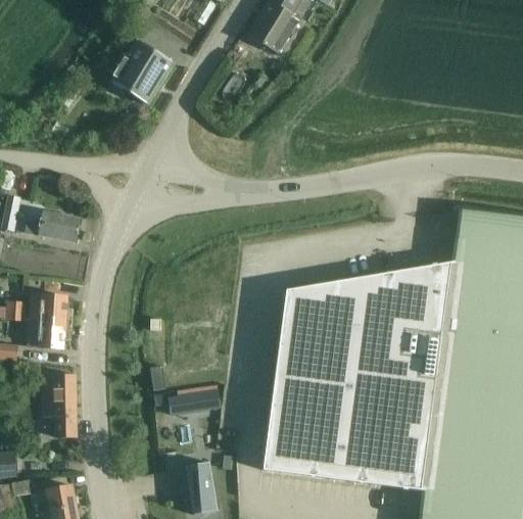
[(259,11),(246,32),(278,51),(299,16),(290,11),(297,0),(322,0),(326,2),(327,0),(266,0),(262,8),(259,11)]
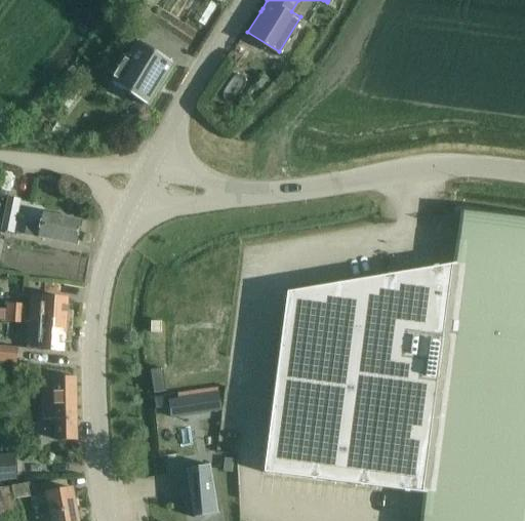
[(148,104),(174,61),(137,38),(127,54),(124,51),(117,64),(120,66),(111,80),(148,104)]
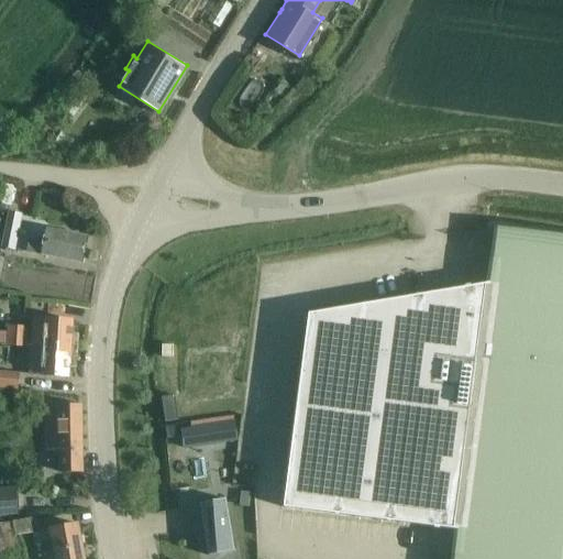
[(1,196),(1,201),(9,203),(11,203),(13,189),(14,184),(14,183),(4,181),(3,181),(2,194),(1,196)]
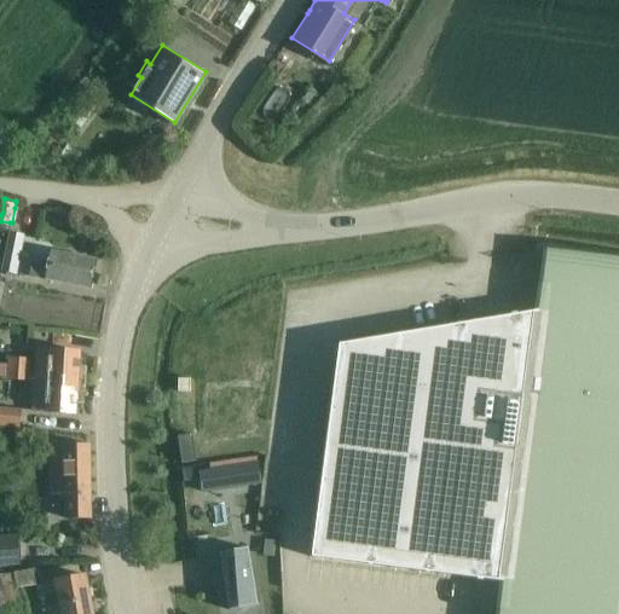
[(17,270),(24,231),(9,229),(1,266),(17,270)]
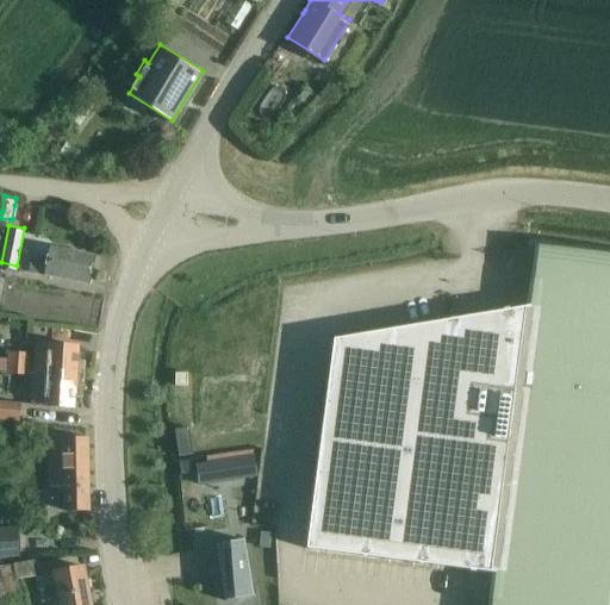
[(331,348),(306,544),(400,557),(492,569),(487,604),(609,604),(609,251),(535,242),(527,304),(334,337),(331,348)]
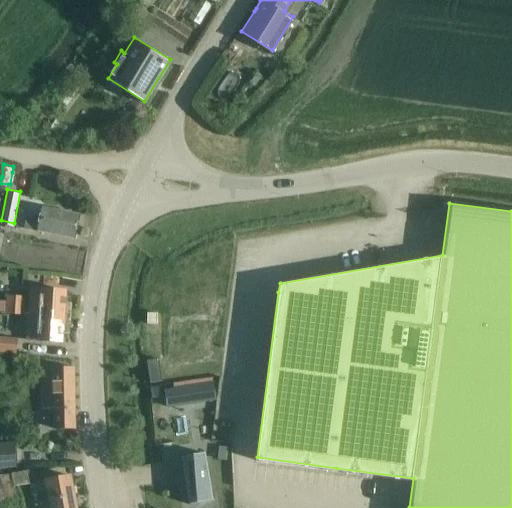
[(74,236),(79,212),(42,204),(39,219),(26,216),(24,225),(74,236)]
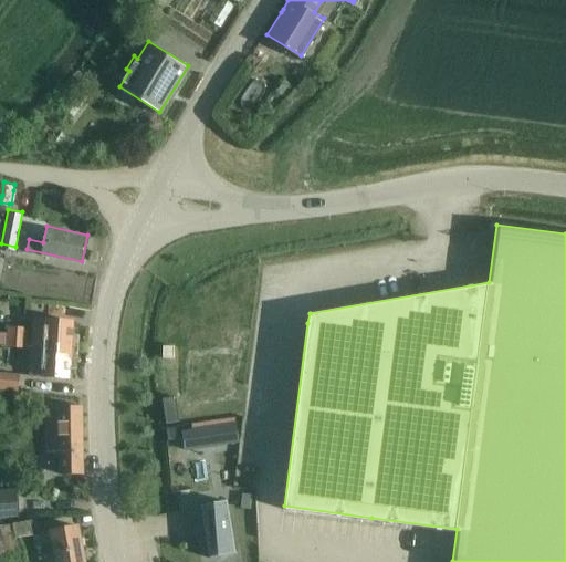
[(33,315),(31,344),(71,347),(73,319),(45,318),(33,315)]
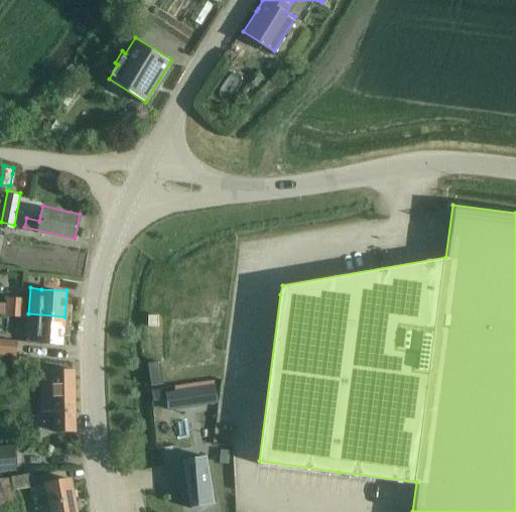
[(6,311),(5,313),(24,314),(25,296),(6,295),(6,301),(6,311)]
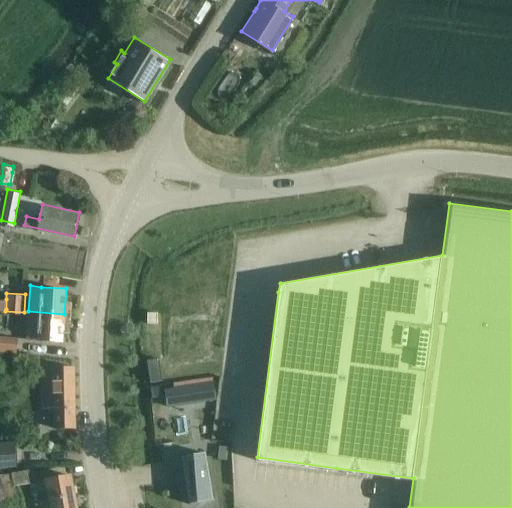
[(26,337),(37,338),(62,339),(64,314),(28,311),(26,337)]
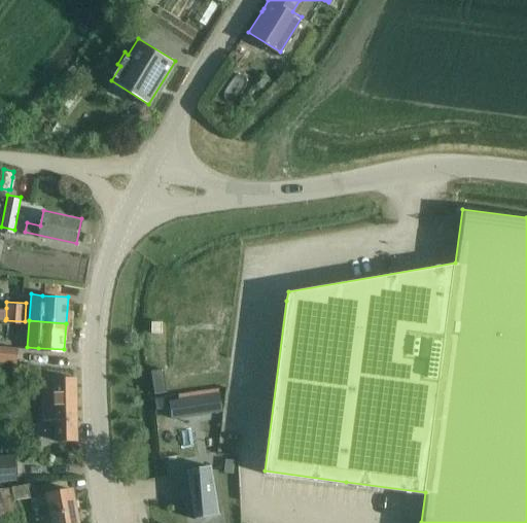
[(151,325),(151,330),(162,330),(162,320),(151,320),(151,325)]
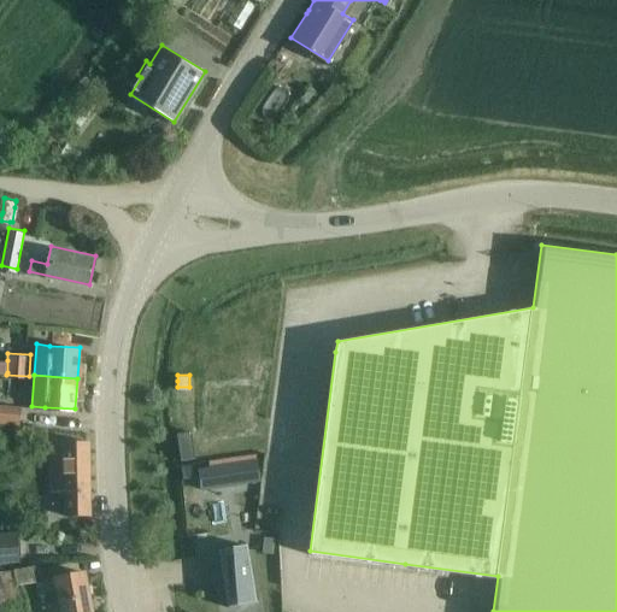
[(0,419),(18,422),(19,405),(0,402),(0,419)]
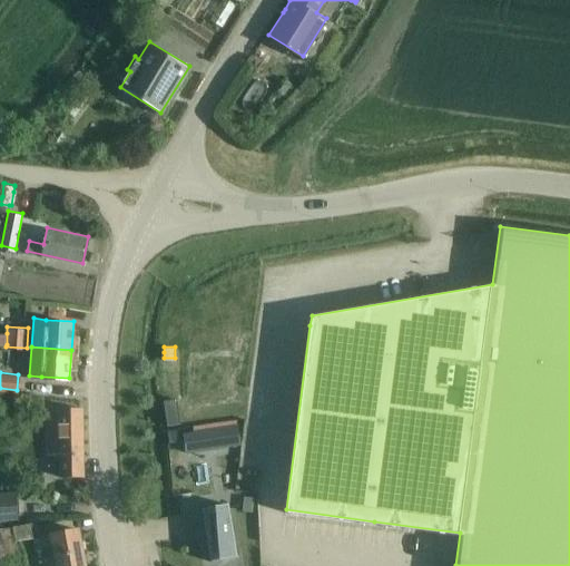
[(164,399),(167,422),(179,420),(176,397),(164,399)]
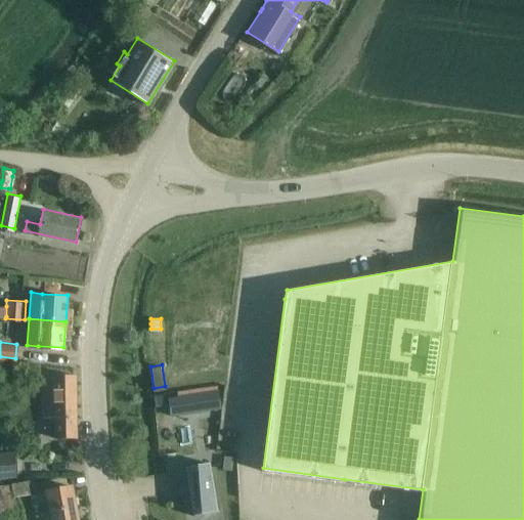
[(55,436),(76,436),(76,373),(42,374),(43,416),(54,416),(55,436)]
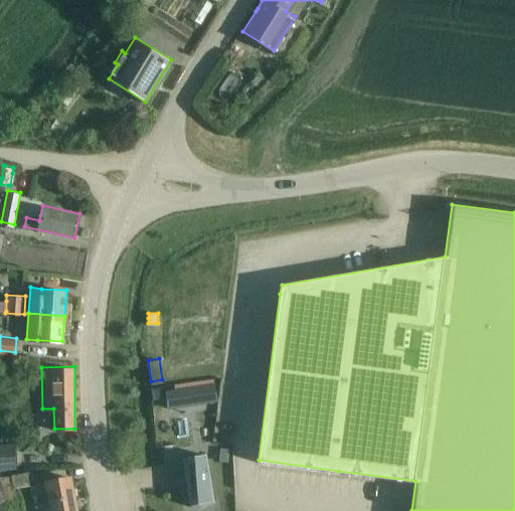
[(214,382),(197,384),(200,403),(216,400),(216,398),(214,382)]
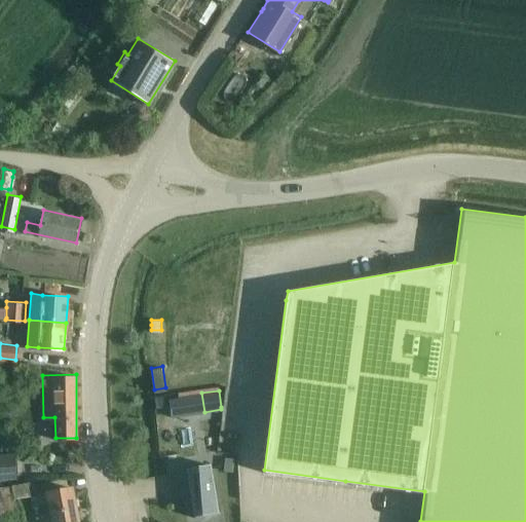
[(201,393),(184,396),(186,414),(204,412),(201,393)]
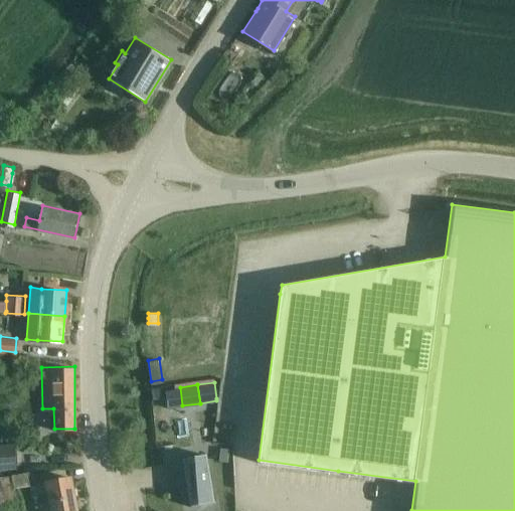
[(153,386),(150,386),(152,397),(154,397),(159,397),(160,395),(159,385),(153,386)]
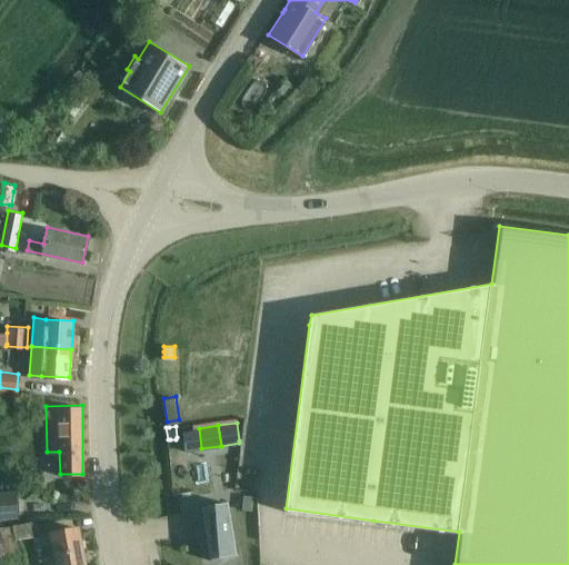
[(199,428),(182,430),(186,450),(201,448),(199,428)]
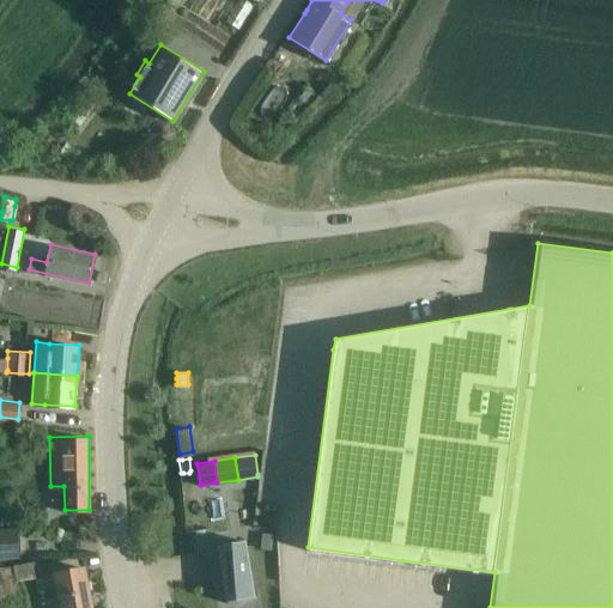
[(0,555),(19,554),(17,528),(0,528),(0,555)]
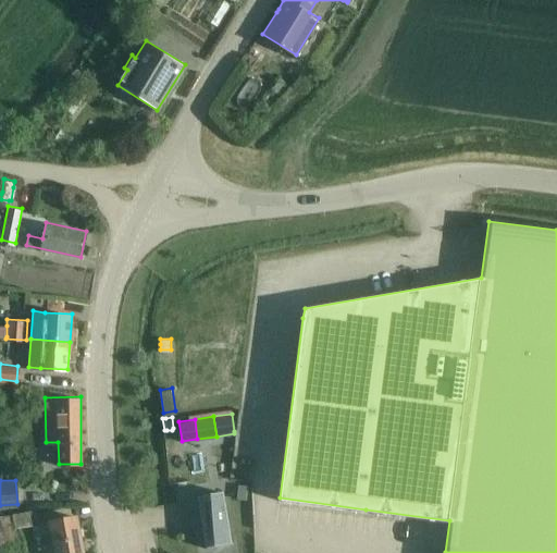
[(239,483),(237,496),(246,496),(247,483),(239,483)]
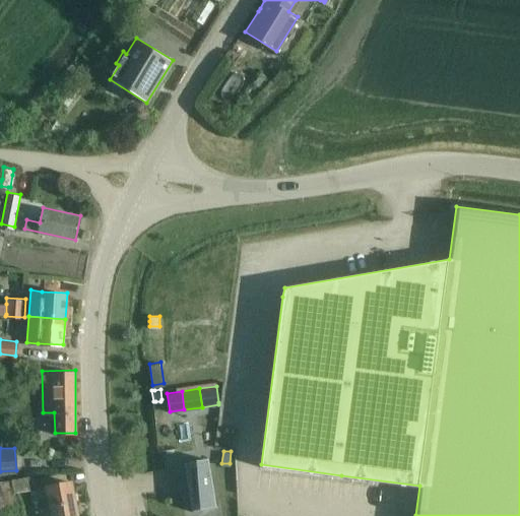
[(208,458),(184,462),(192,510),(216,506),(208,458)]
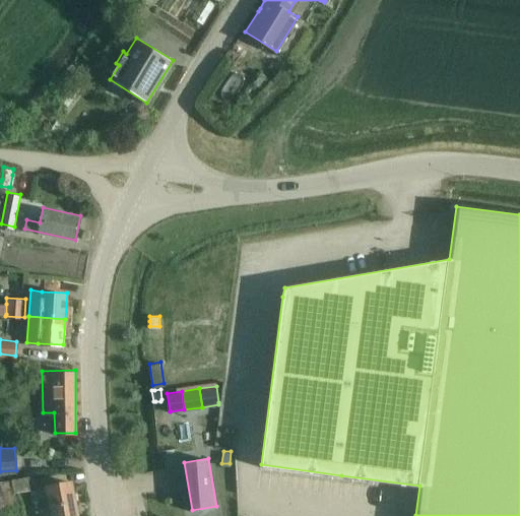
[(35,474),(12,478),(15,492),(29,489),(38,488),(35,474)]
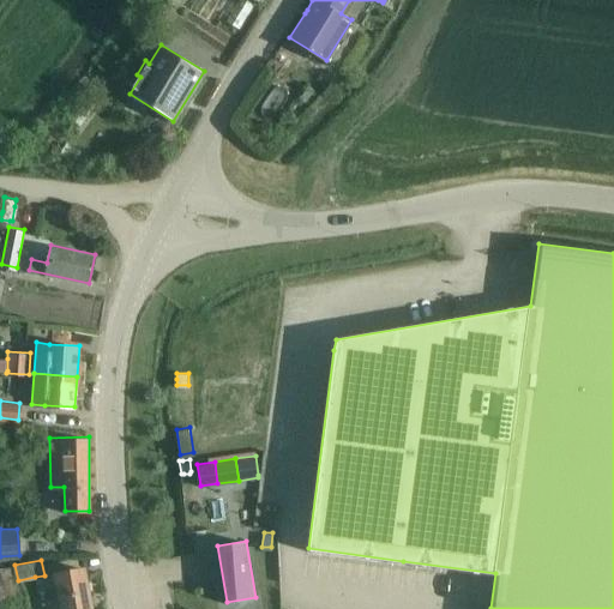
[(84,567),(55,573),(55,574),(58,586),(61,608),(85,608),(92,608),(84,567)]
